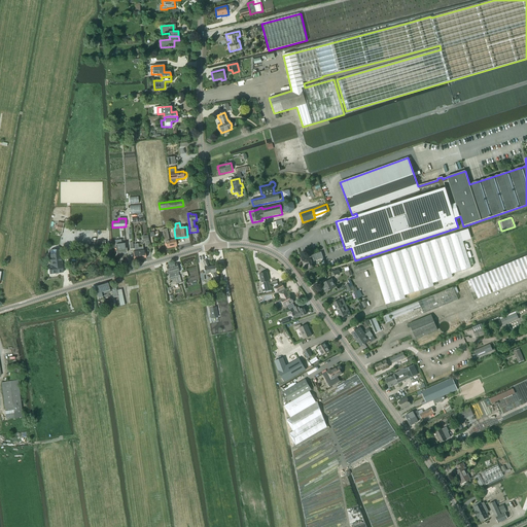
[(169,241),(167,229),(163,230),(165,242),(166,242),(167,248),(177,245),(175,240),(169,241)]
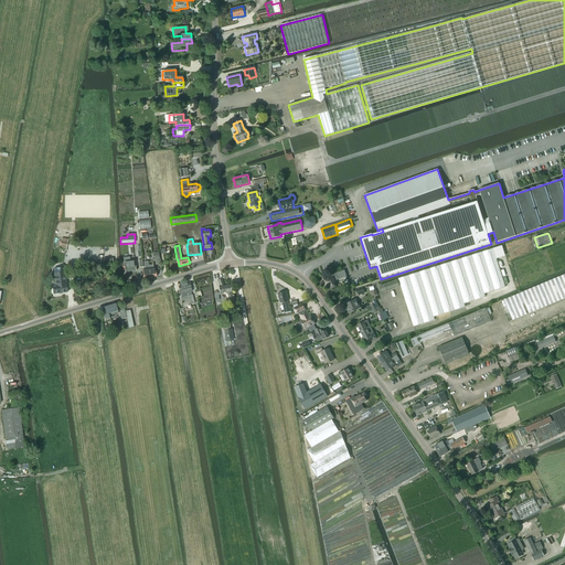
[(414,327),(435,320),(434,317),(466,307),(465,304),(486,297),(484,294),(505,287),(493,248),(430,269),(398,279),(414,327)]
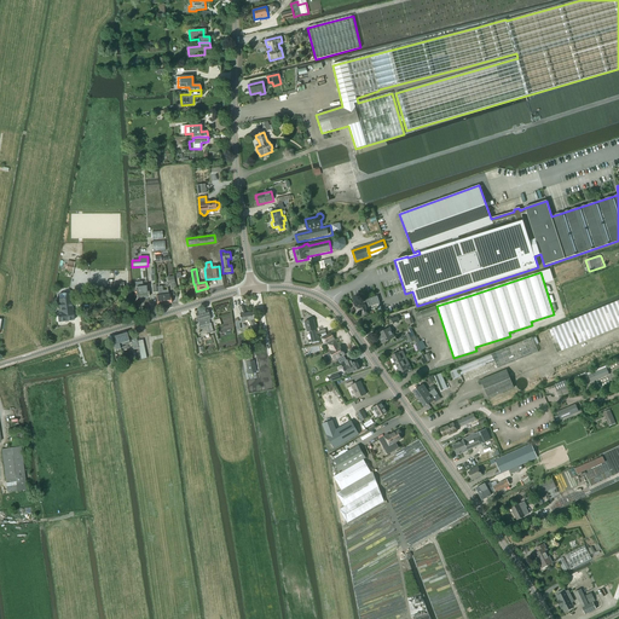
[(143,282),(136,283),(137,288),(138,299),(149,298),(148,287),(145,287),(145,285),(143,285),(143,282)]
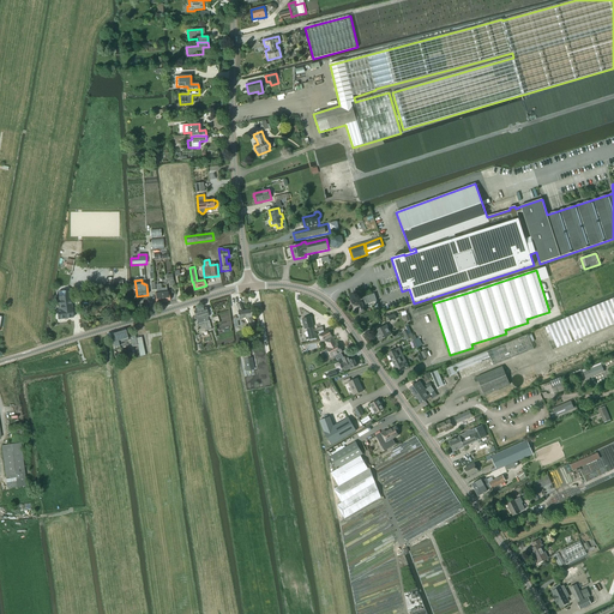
[(70,290),(59,292),(61,311),(58,311),(59,319),(73,318),(72,308),(71,308),(71,304),(72,304),(70,290)]
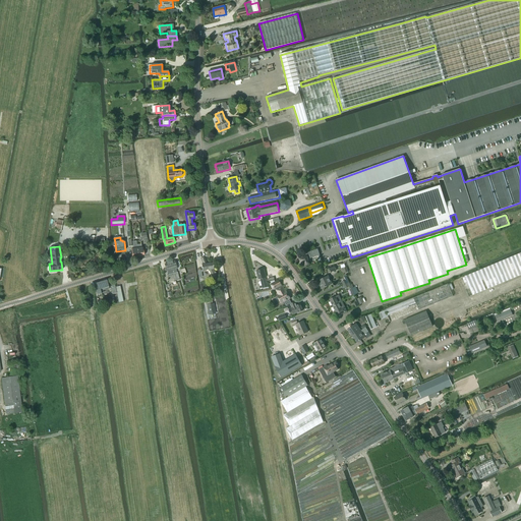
[(320,255),(317,251),(314,250),(306,253),(306,254),(303,255),(304,256),(299,258),(301,265),(304,264),(304,266),(310,264),(308,258),(320,255)]
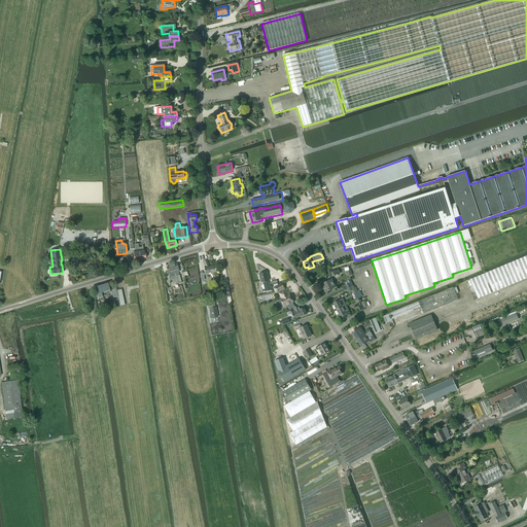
[(475,301),(526,278),(526,255),(466,281),(475,301)]
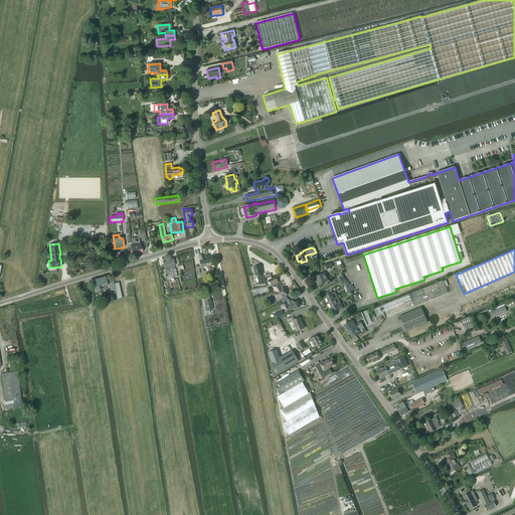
[(204,261),(201,254),(198,255),(200,262),(199,262),(200,268),(203,268),(206,267),(209,274),(213,272),(211,266),(210,260),(204,261)]
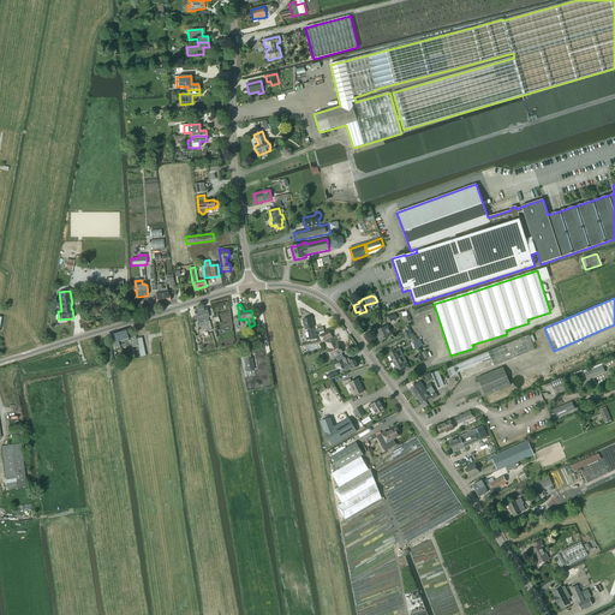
[(416,318),(435,312),(433,305),(413,312),(416,318)]
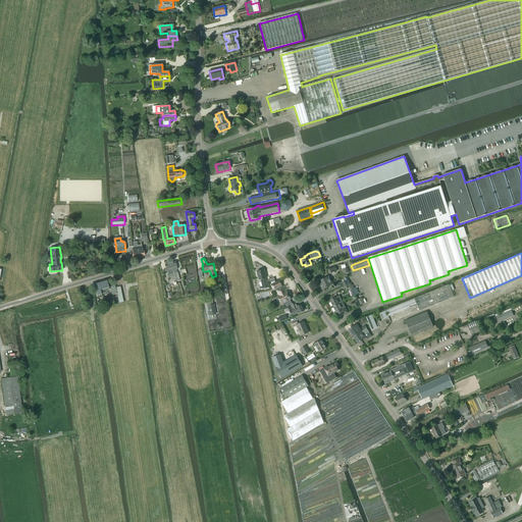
[(177,273),(176,270),(177,269),(175,262),(170,263),(175,280),(175,281),(179,280),(177,273)]
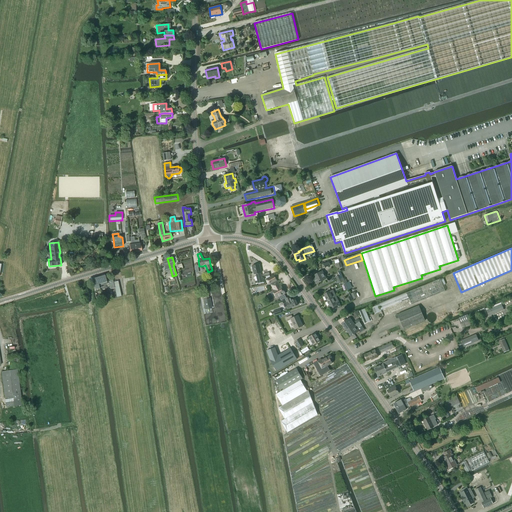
[(172,275),(167,258),(162,259),(164,267),(165,270),(166,277),(172,275)]
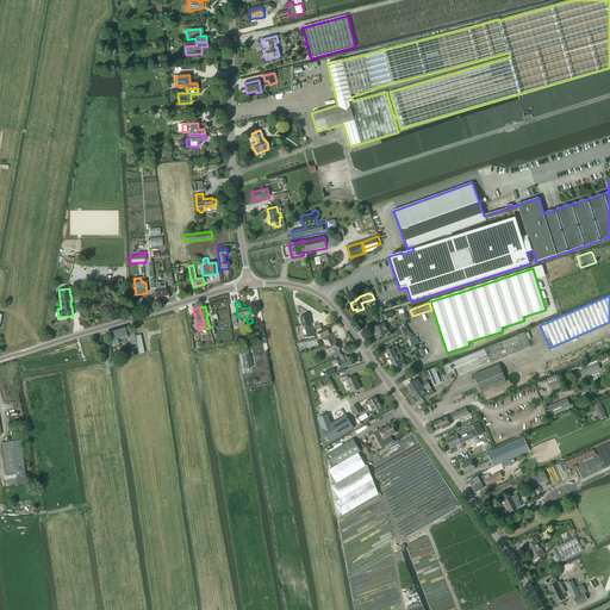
[(309,315),(300,317),(303,327),(305,327),(307,335),(307,337),(312,336),(312,334),(310,325),(311,325),(309,315)]
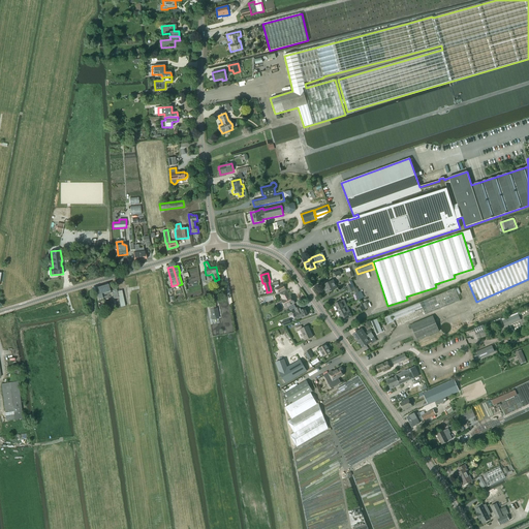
[(328,293),(337,288),(333,281),(323,285),(328,293)]
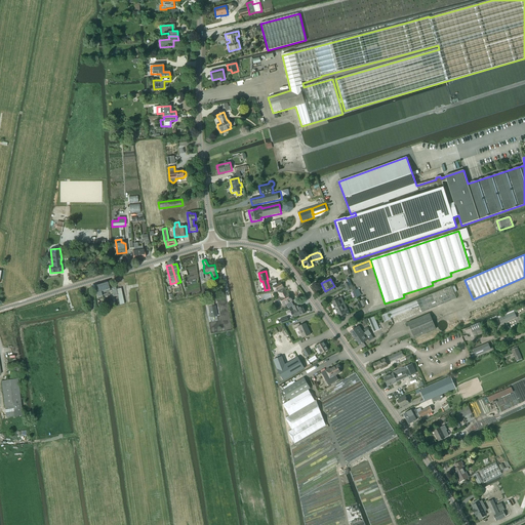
[(110,291),(108,282),(98,285),(97,284),(95,285),(95,286),(94,286),(97,297),(103,296),(102,293),(110,291)]
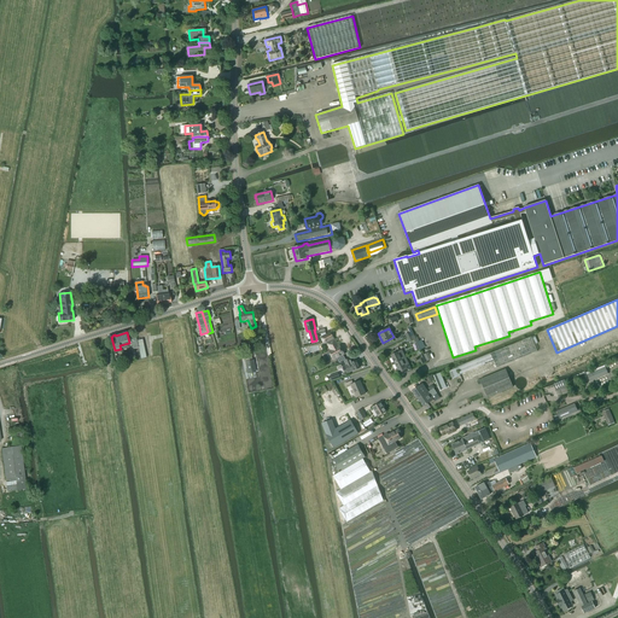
[(331,332),(321,338),(325,344),(334,338),(331,332)]
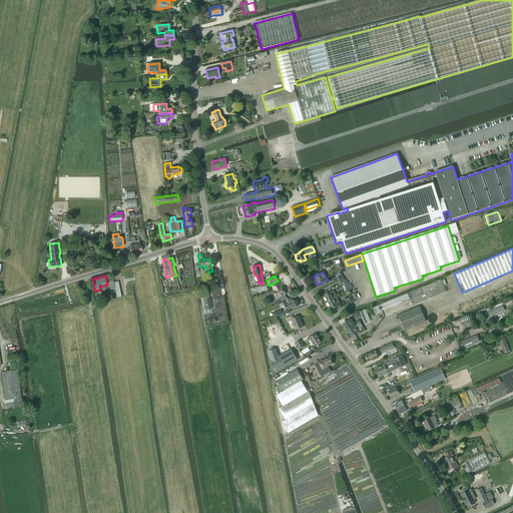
[(380,306),(373,308),(376,315),(382,312),(384,318),(446,292),(441,280),(379,305),(380,306)]
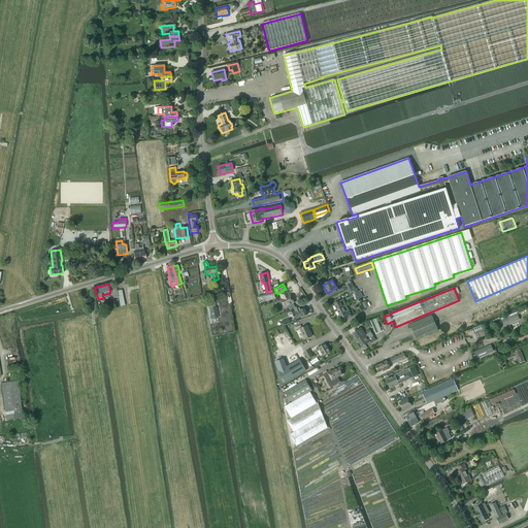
[(283,299),(275,303),(278,310),(294,302),(290,295),(289,296),(286,291),(281,294),(283,299)]
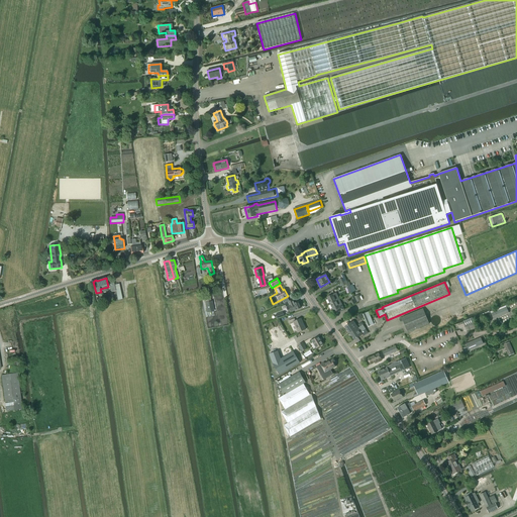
[(330,304),(339,299),(336,293),(327,298),(330,304)]
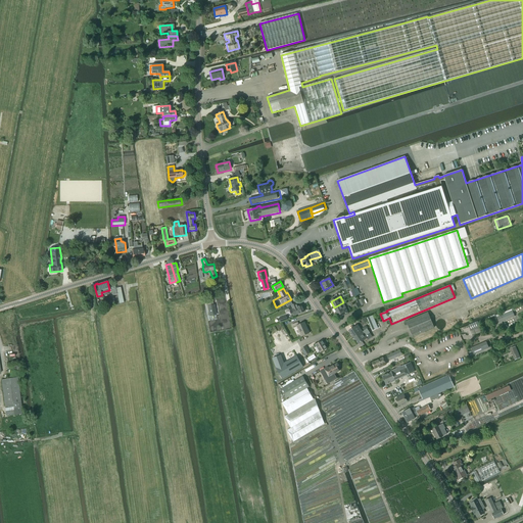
[(339,318),(348,313),(343,302),(334,307),(339,318)]
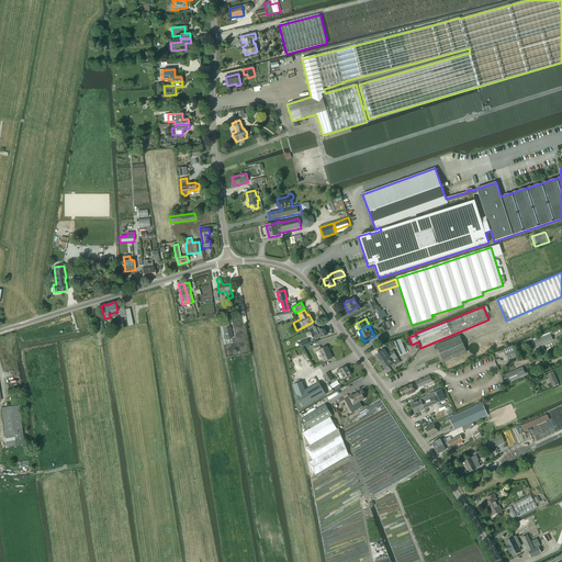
[(321,330),(318,326),(313,328),(315,333),(314,333),(316,338),(318,337),(319,338),(327,335),(324,328),(321,330)]
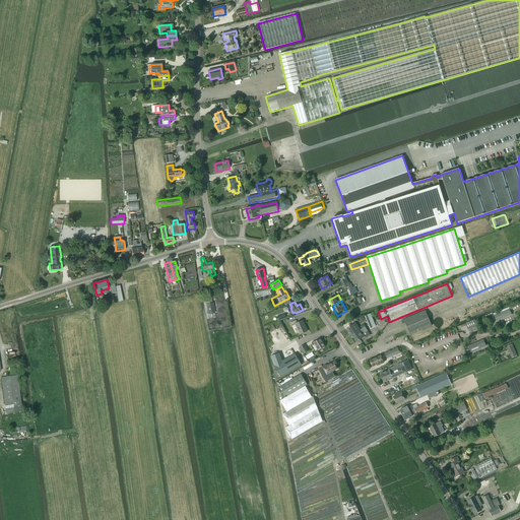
[(208,315),(215,314),(213,303),(206,305),(208,315)]
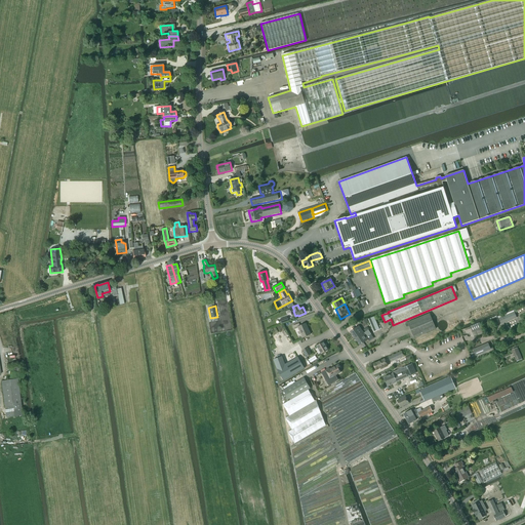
[(514,312),(513,311),(498,317),(499,318),(498,318),(500,324),(517,318),(515,312),(514,312)]
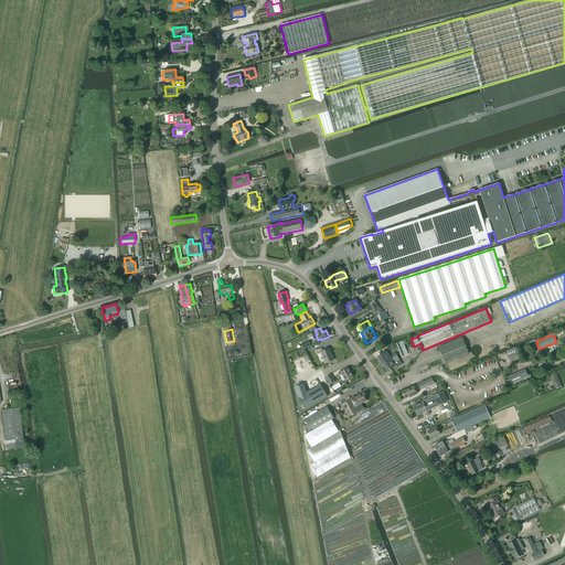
[(469,354),(462,338),(439,348),(436,349),(437,352),(440,351),(445,364),(469,354)]
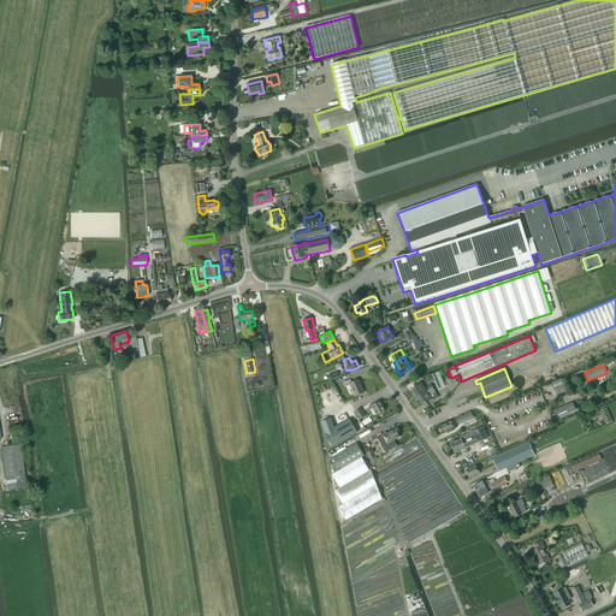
[(439,372),(432,374),(437,385),(443,381),(439,372)]
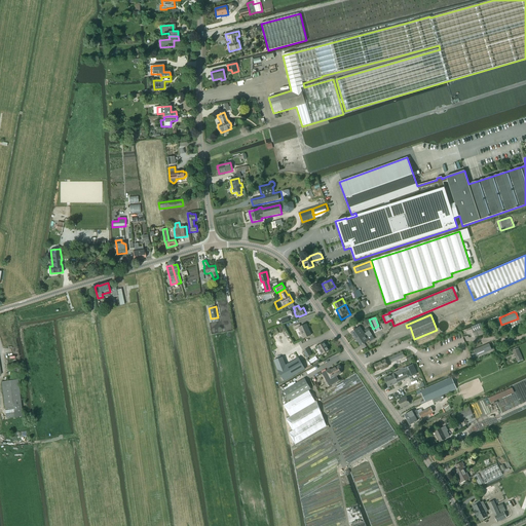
[(301,327),(300,324),(294,327),(295,330),(299,328),(303,338),(311,335),(306,325),(301,327)]
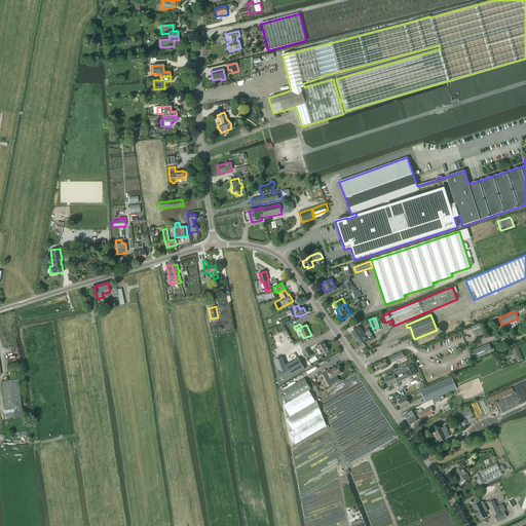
[(357,340),(365,334),(360,327),(351,333),(357,340)]
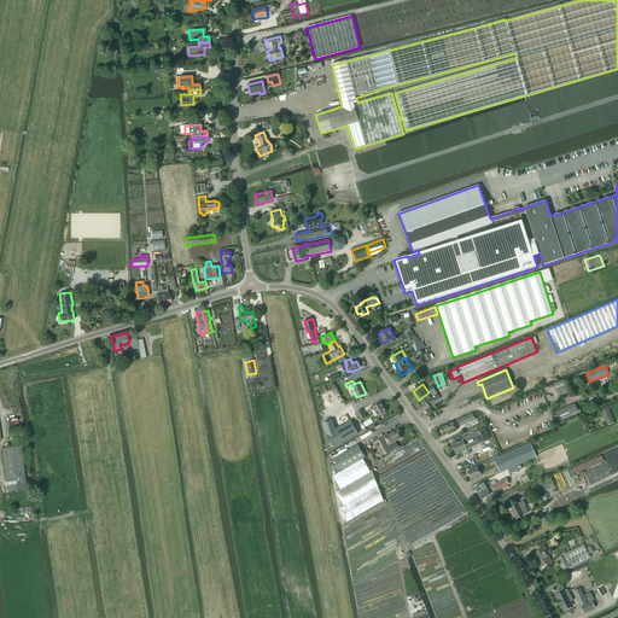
[(435,394),(432,390),(430,391),(429,392),(419,400),(424,407),(433,400),(431,397),(435,394)]
